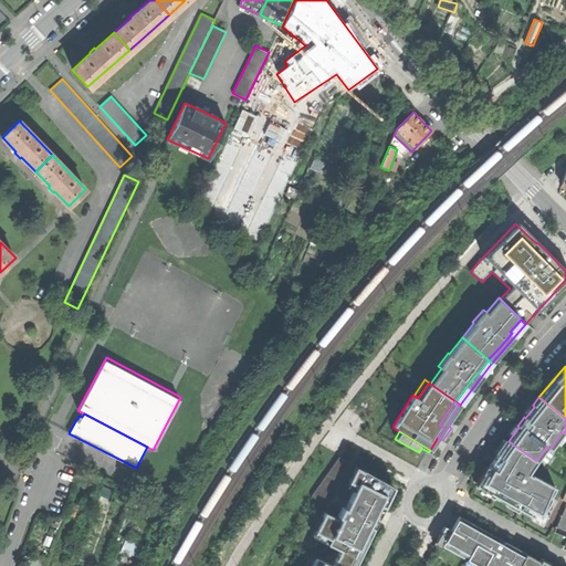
[(536,461),(509,441),(499,454),(493,464),(491,463),(479,483),(495,493),(494,495),(510,504),(511,502),(520,506),(519,509),(532,516),(533,514),(540,517),(551,498),(549,496),(555,488),(531,473),(531,474),(527,473),(536,461)]
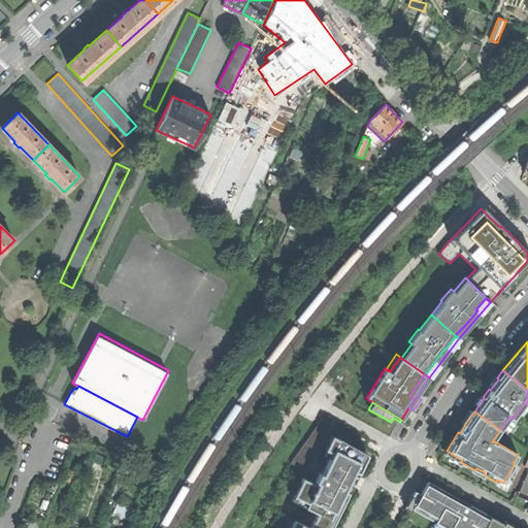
[(326,431),(317,425),(290,463),(306,471),(326,431)]
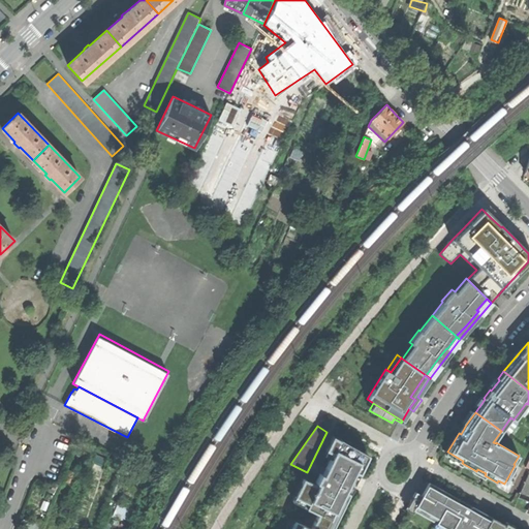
[(311,528),(312,528),(325,528),(363,453),(339,439),(332,435),(324,449),(333,454),(322,474),(320,473),(315,483),(318,484),(317,486),(303,478),(294,497),(308,503),(306,508),(317,514),(311,528)]
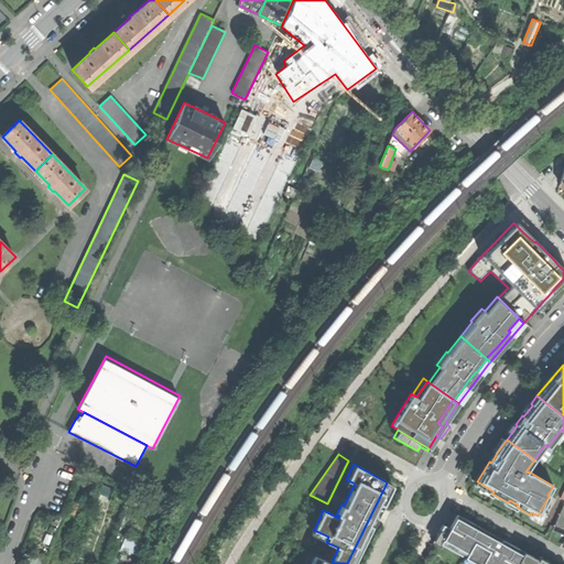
[(362,468),(361,468),(387,483),(347,563),(354,563),(392,485),(362,468)]
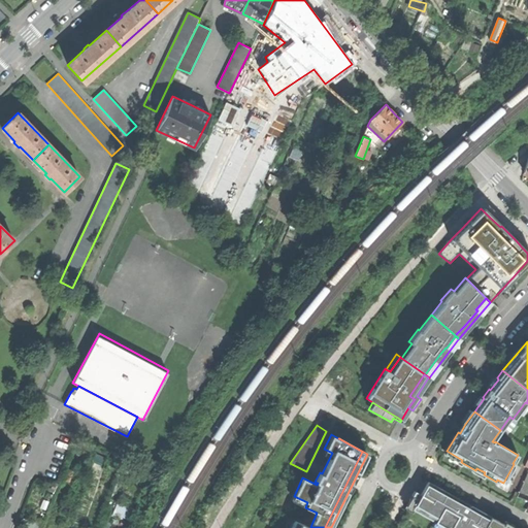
[(483,527),(490,516),(428,481),(421,494),(415,491),(404,508),(411,512),(414,509),(435,522),(446,527),(483,527)]
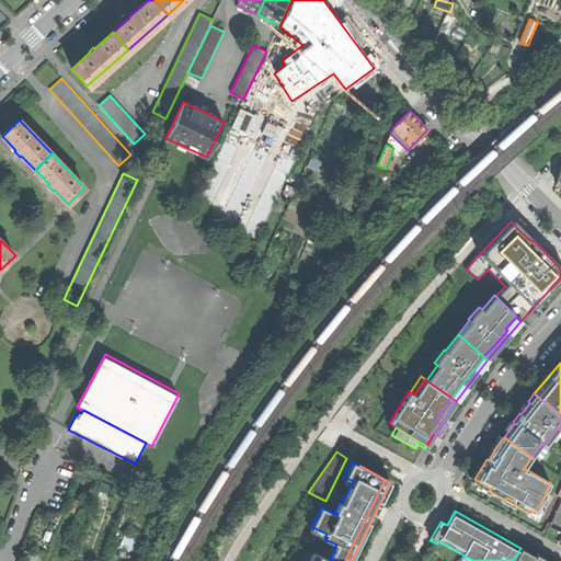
[(132,551),(136,537),(126,534),(122,548),(132,551)]
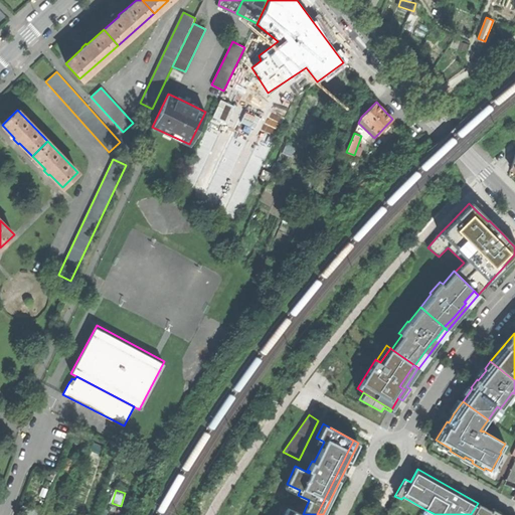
[(132,493),(127,491),(123,502),(129,504),(132,493)]
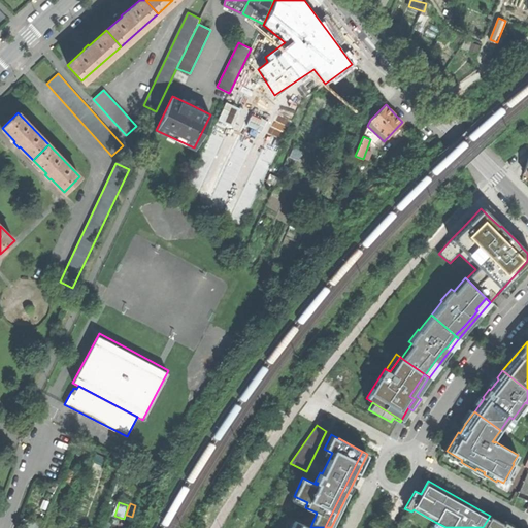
[(490,516),(483,527),(512,527),(503,523),(490,516)]
